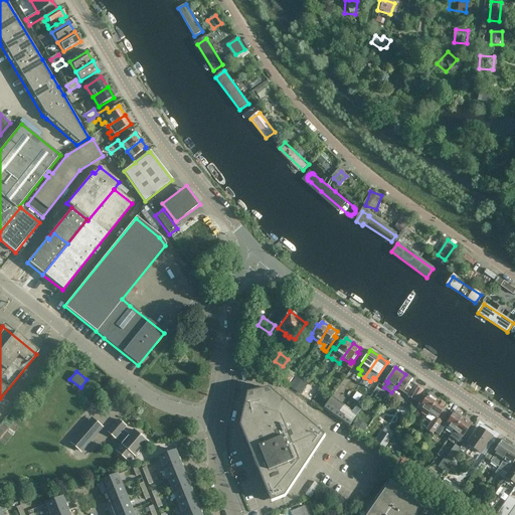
[(285,372),(280,379),(279,381),(288,387),(294,378),(285,372)]
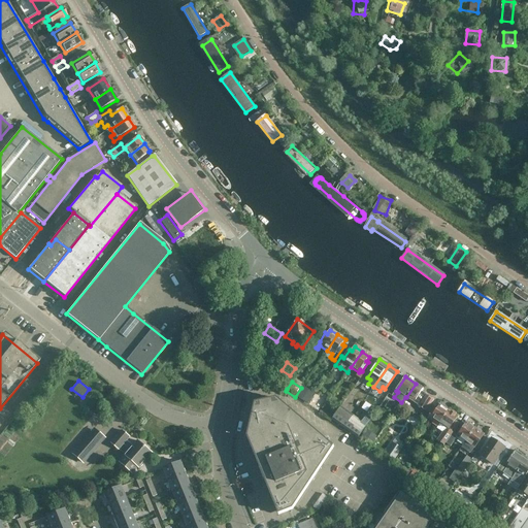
[(423,389),(416,384),(406,397),(416,404),(424,393),(422,391),(423,389)]
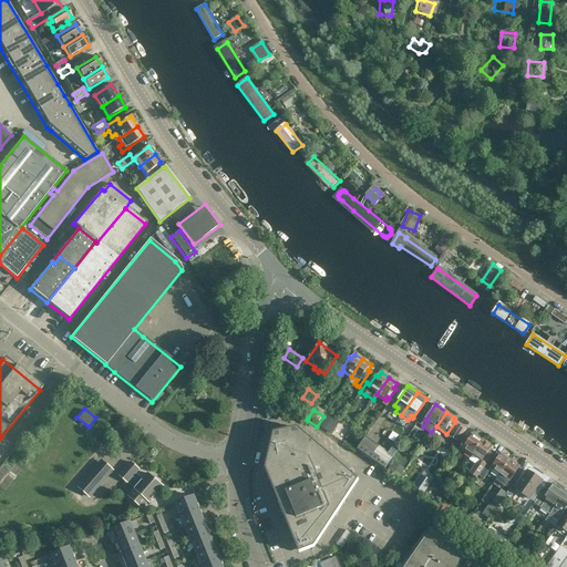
[(326,418),(320,425),(331,433),(337,424),(326,418)]
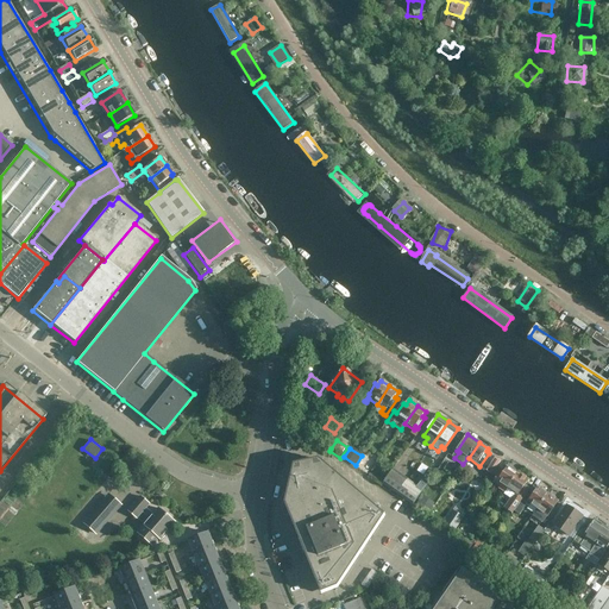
[(501,462),(489,453),(479,466),(482,468),(491,475),(501,462)]
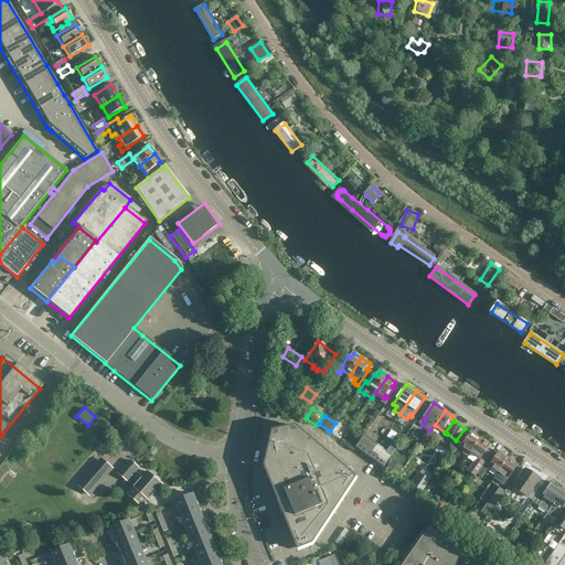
[(276,436),(269,468),(301,545),(310,542),(351,480),(295,432),(276,436)]
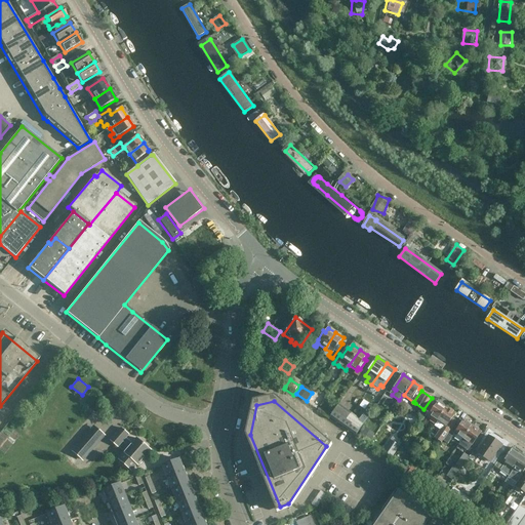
[(431,407),(428,411),(426,414),(427,415),(426,416),(431,419),(432,418),(438,421),(446,408),(438,403),(434,409),(431,407)]
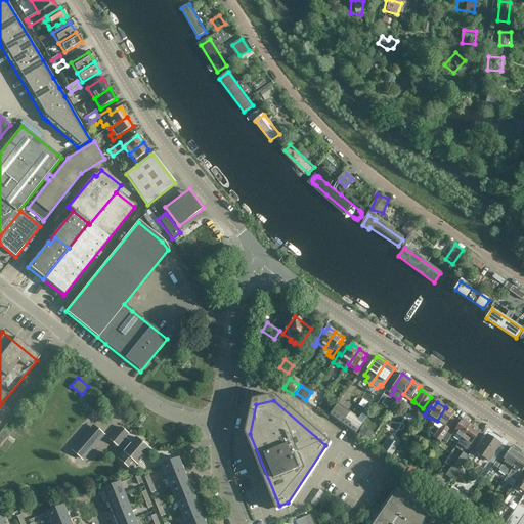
[(343,427),(351,413),(338,404),(329,417),(343,427)]
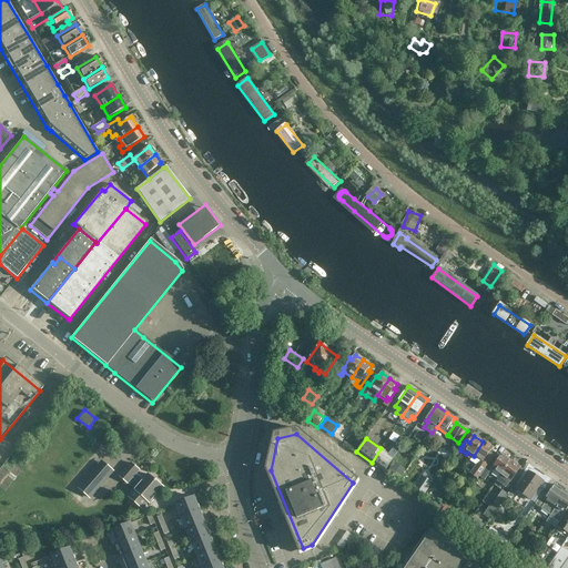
[(493,448),(483,442),(474,456),(469,462),(476,466),(470,475),(477,480),(479,477),(490,462),(494,456),(489,453),(493,448)]
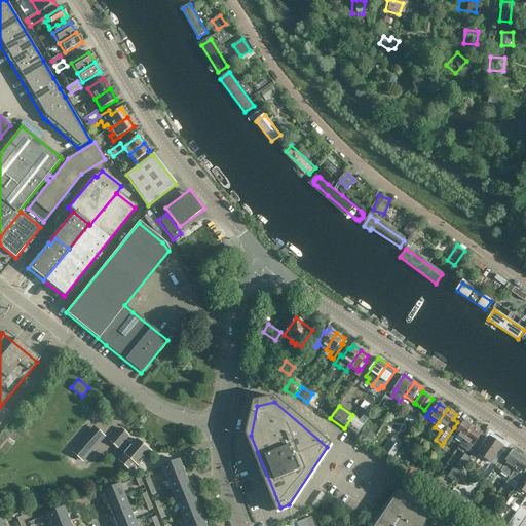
[(357,437),(365,423),(352,415),(344,428),(357,437)]
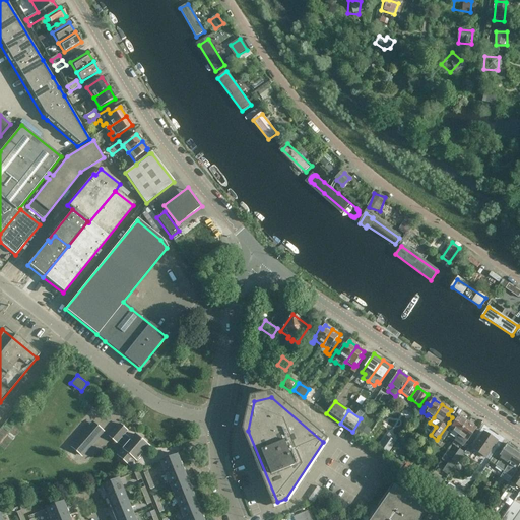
[(459,416),(453,426),(449,423),(439,437),(444,440),(446,436),(454,442),(456,440),(468,423),(459,416)]
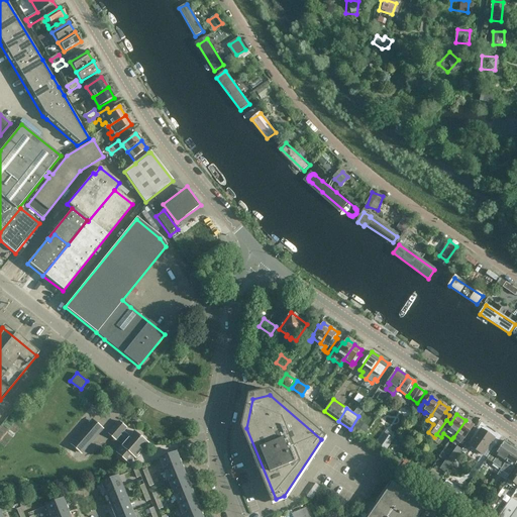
[(466,420),(453,437),(452,439),(459,444),(462,439),(463,440),(474,425),(466,420)]
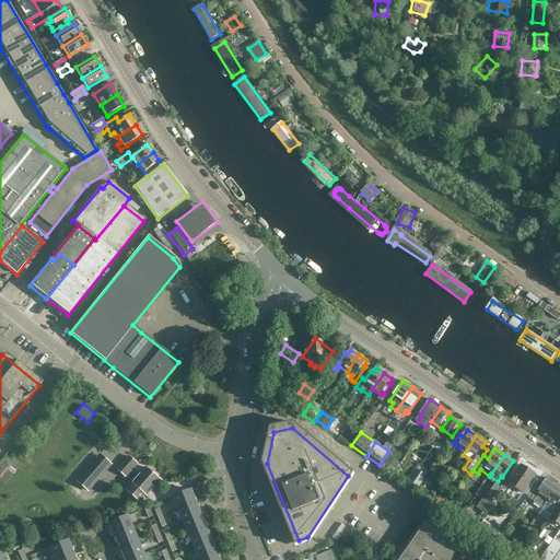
[(141,474),(135,468),(138,464),(129,456),(117,470),(126,478),(126,477),(132,483),(126,491),(140,503),(147,497),(148,498),(162,481),(147,468),(141,474)]
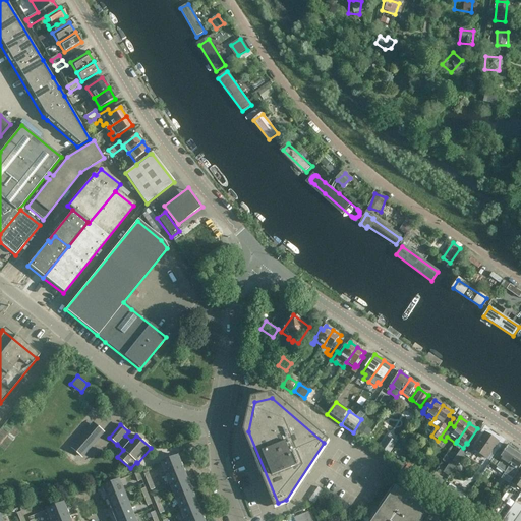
[(365,441),(370,432),(360,426),(355,435),(365,441)]
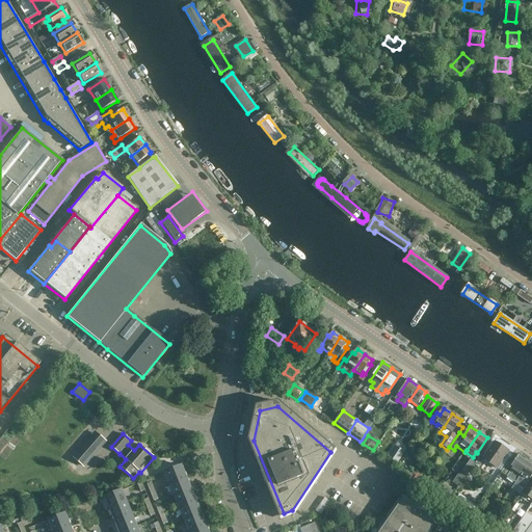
[(89,441),(74,458),(84,467),(99,449),(89,441)]
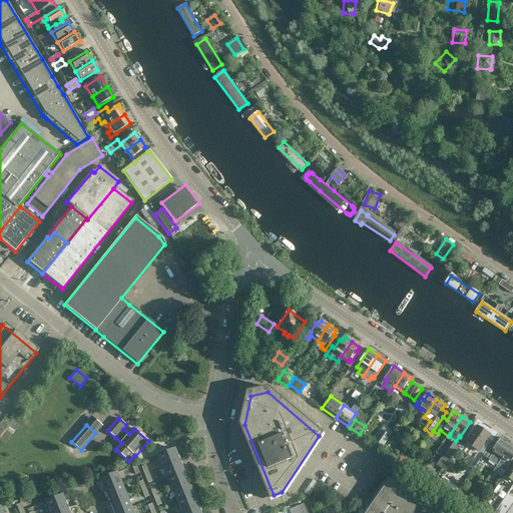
[(478,427),(467,443),(466,444),(479,452),(490,435),(478,427)]
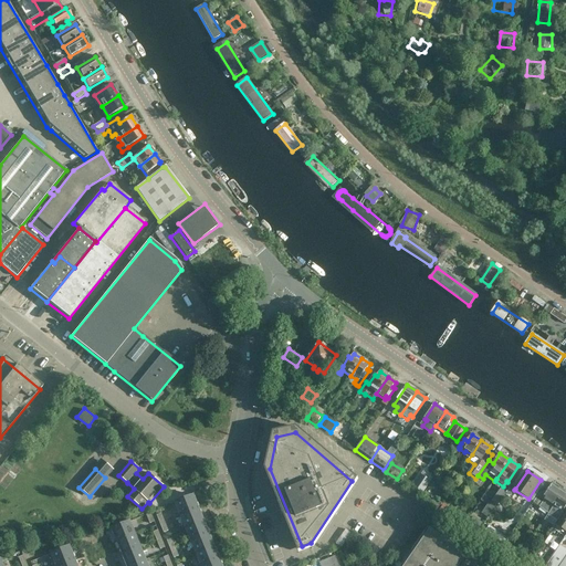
[(413,484),(423,491),(432,480),(422,473),(413,484)]
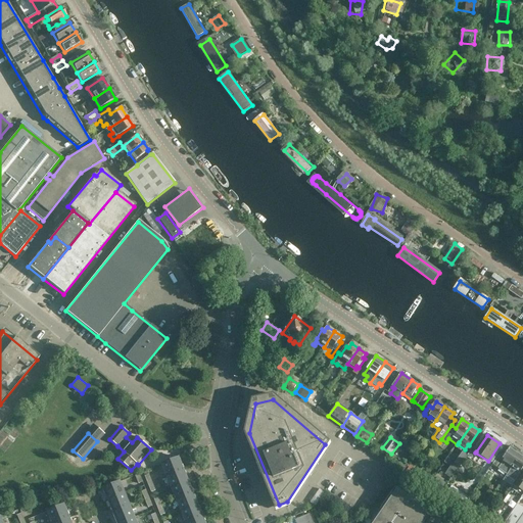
[(506,474),(520,453),(511,446),(505,457),(501,454),(492,465),(506,474)]
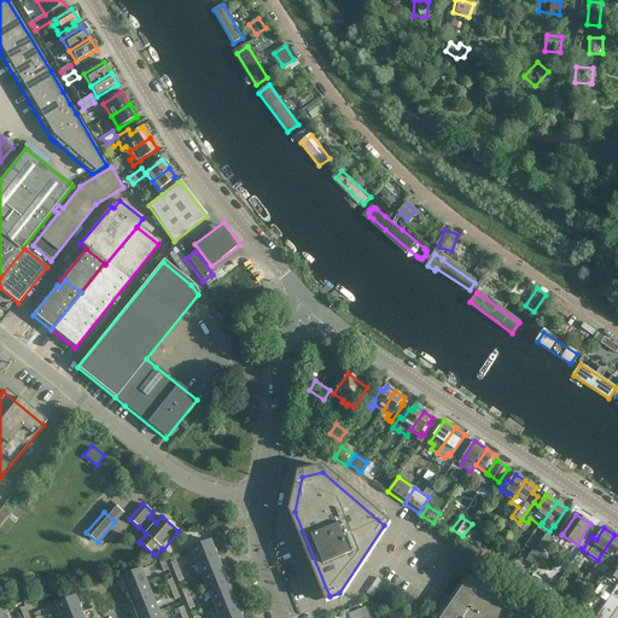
[(543,552),(553,538),(546,535),(537,547),(543,552)]
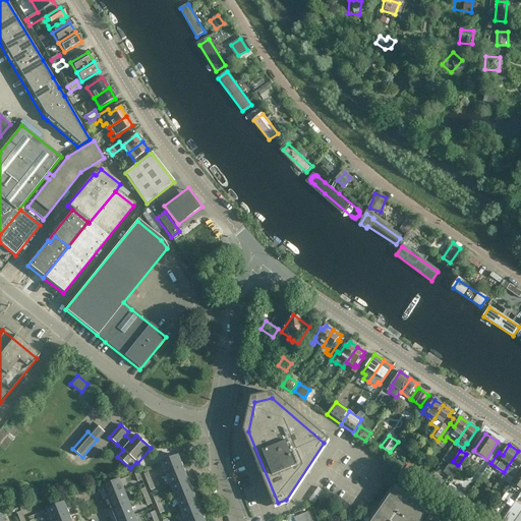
[(520,453),(518,451),(504,472),(513,479),(519,471),(518,471),(520,466),(520,453)]
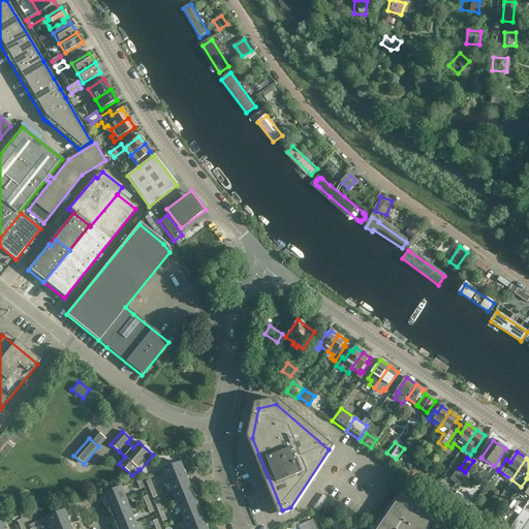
[(181,464),(163,471),(168,484),(186,476),(181,464)]
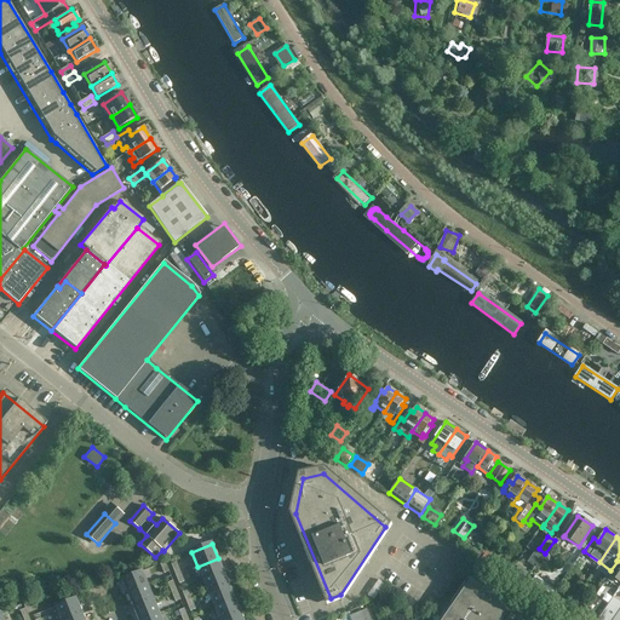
[(218,558),(197,567),(202,580),(223,572),(218,558)]
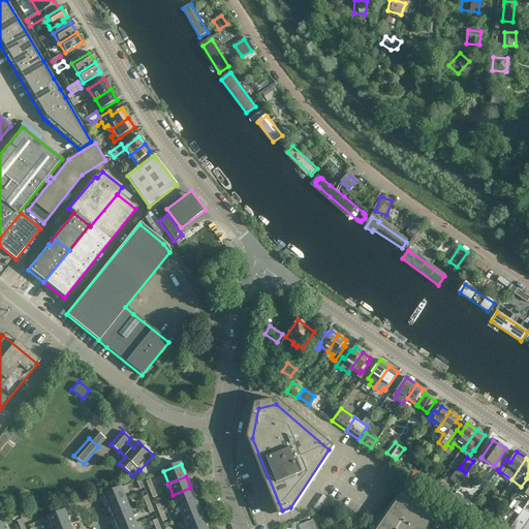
[(103,495),(109,507),(126,500),(121,488),(103,495)]
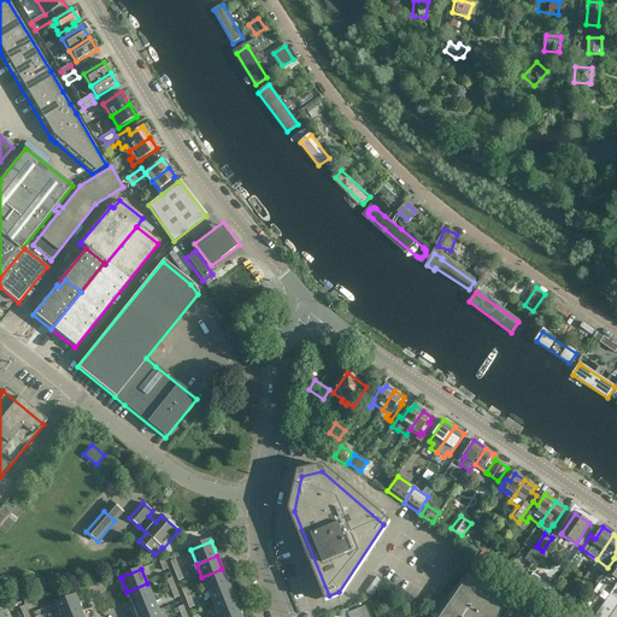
[(222,569),(201,577),(207,591),(228,582),(222,569)]
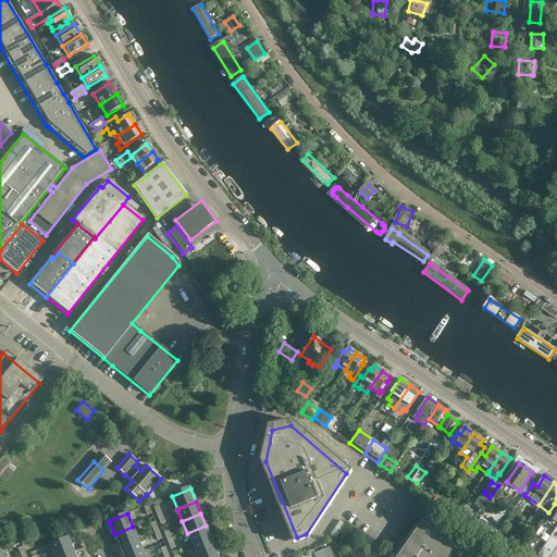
[(481,518),(474,529),(492,541),(499,531),(481,518)]
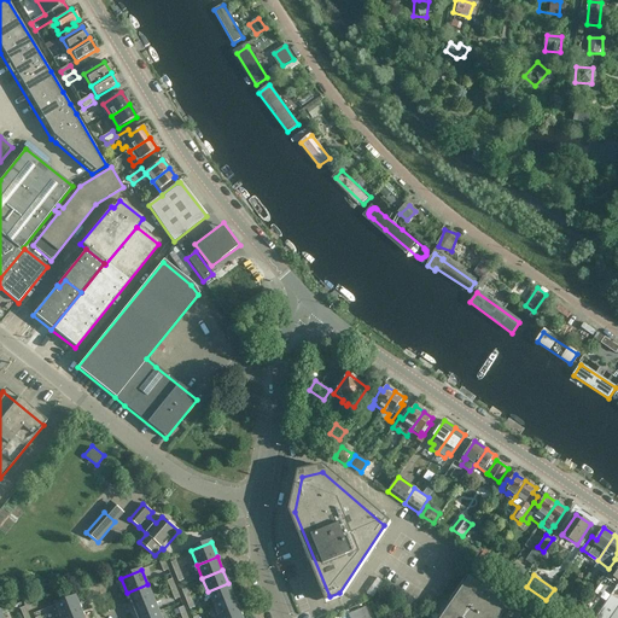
[(501,617),(509,606),(494,594),(497,588),(487,581),(482,587),(470,578),(441,617),(501,617)]
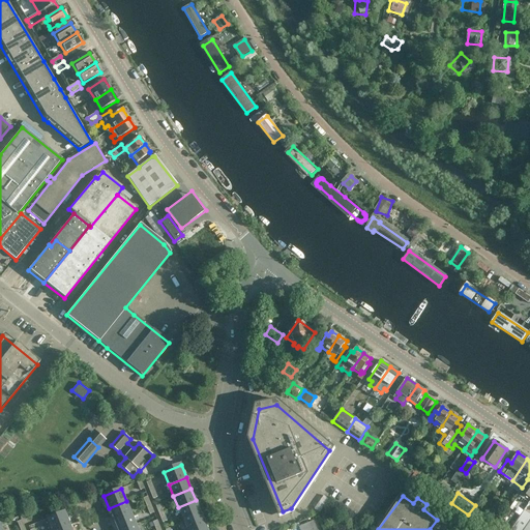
[(196,500),(178,507),(183,520),(201,512),(196,500)]
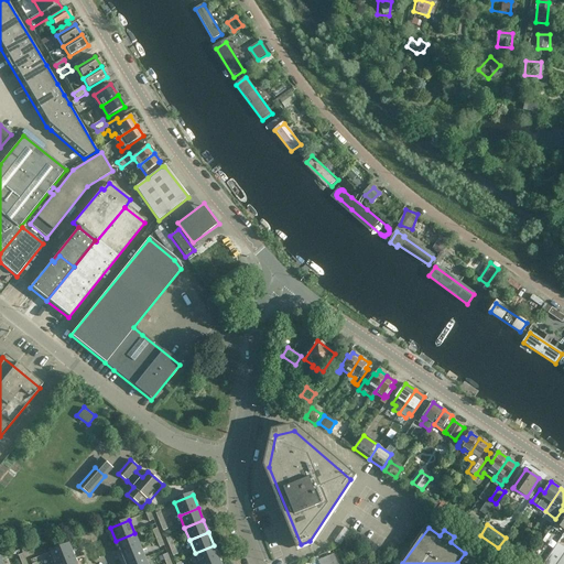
[(134,533),(116,541),(121,553),(140,545),(134,533)]
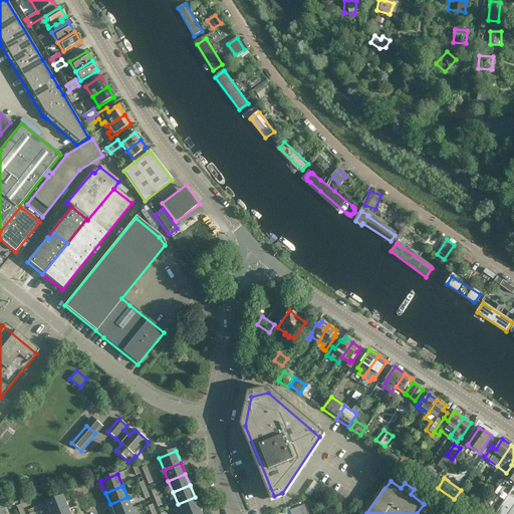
[(513,513),(513,499),(509,496),(496,513),(513,513)]
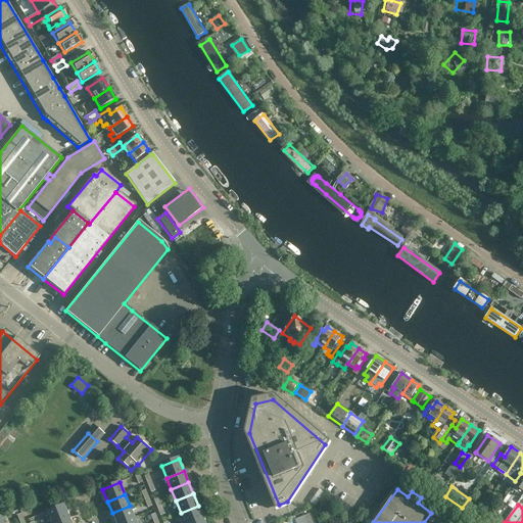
[(63,506),(47,513),(51,522),(54,522),(68,518),(63,506)]
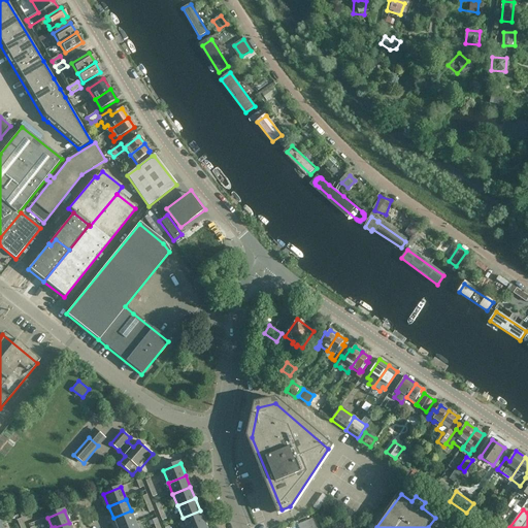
[(131,510),(113,518),(118,527),(123,527),(136,523),(131,510)]
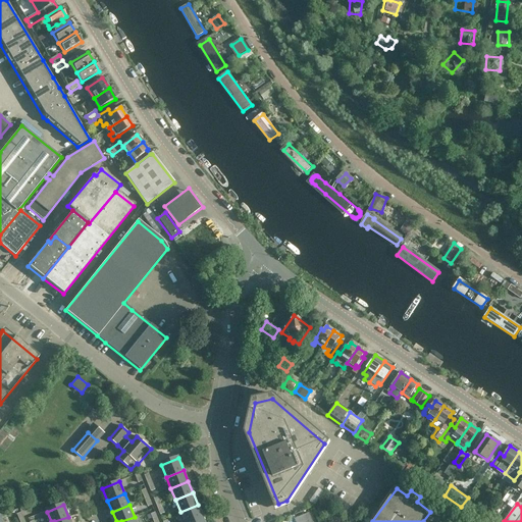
[(198,505),(180,512),(185,521),(188,521),(202,516),(198,505)]
